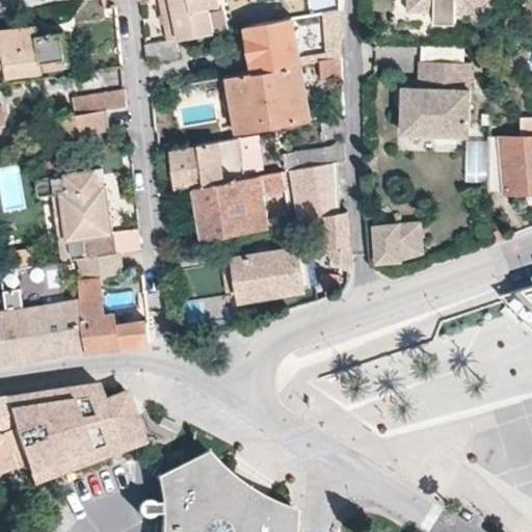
[(161,0),(163,7),(170,38),(178,37),(215,31),(210,4),(220,3),(219,0),(161,0)]
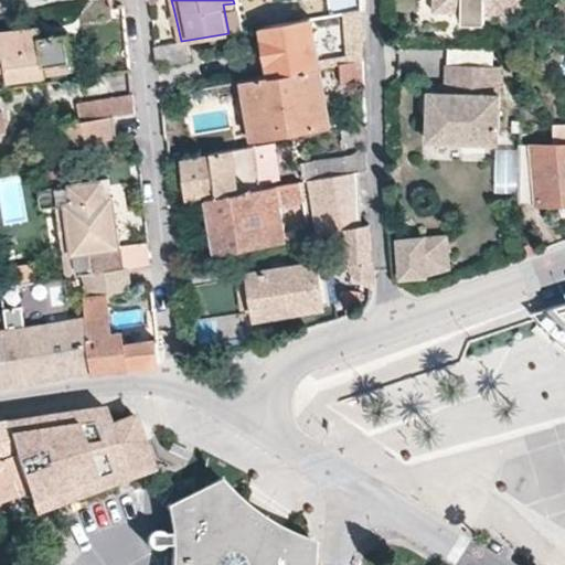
[(343,0),(347,12),(364,9),(364,0),(343,0)]
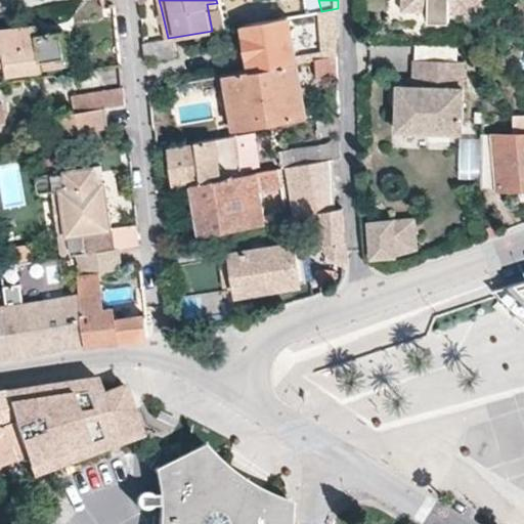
[(402,0),(401,9),(427,11),(427,22),(449,23),(450,12),(485,12),(484,0),(402,0)]
